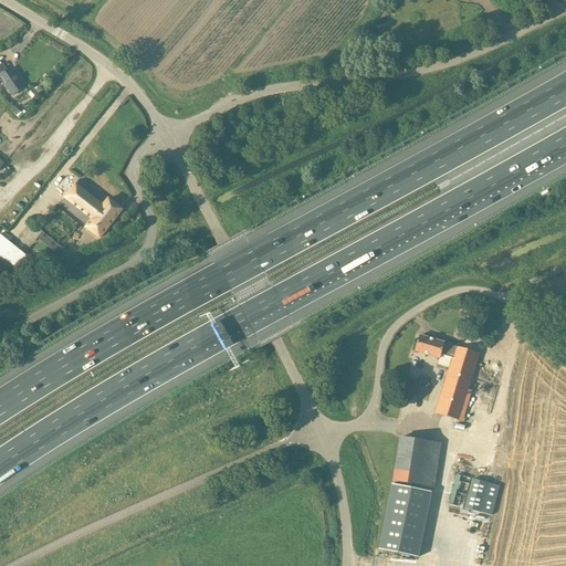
[(0,82),(2,82),(12,96),(23,88),(11,67),(8,71),(2,63),(0,64),(0,82)]
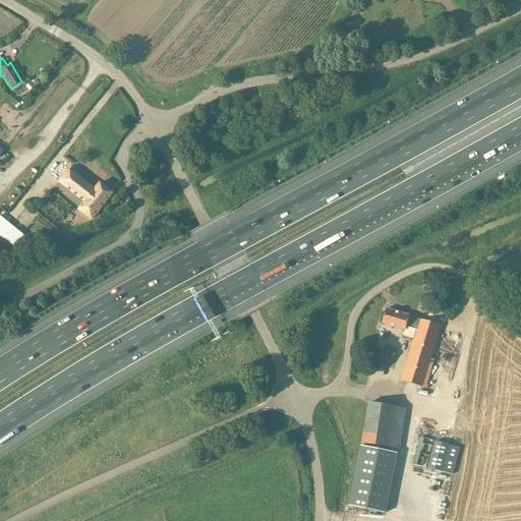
[(76,208),(79,210),(92,220),(113,193),(100,183),(99,184),(75,165),(56,188),(38,209),(60,228),(76,208)]
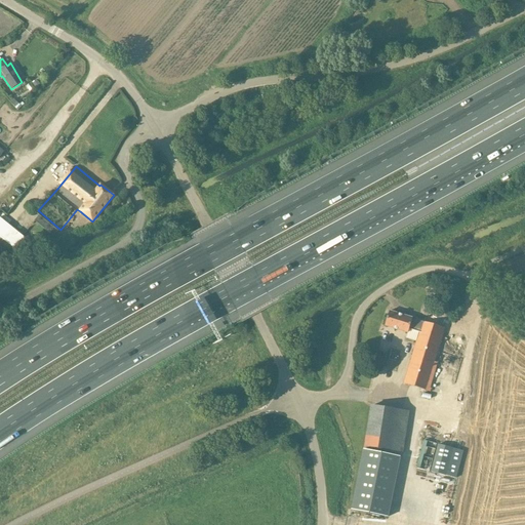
[(30,241),(0,216),(0,250),(13,261),(30,241)]
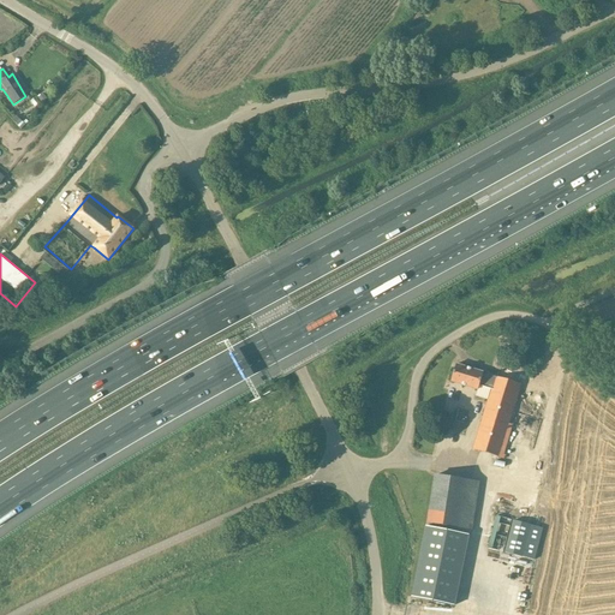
[(478,390),(479,387),(491,389),(473,451),(503,460),(506,455),(503,454),(512,424),(508,423),(520,384),(483,374),(483,372),(455,364),(451,382),(478,390)]
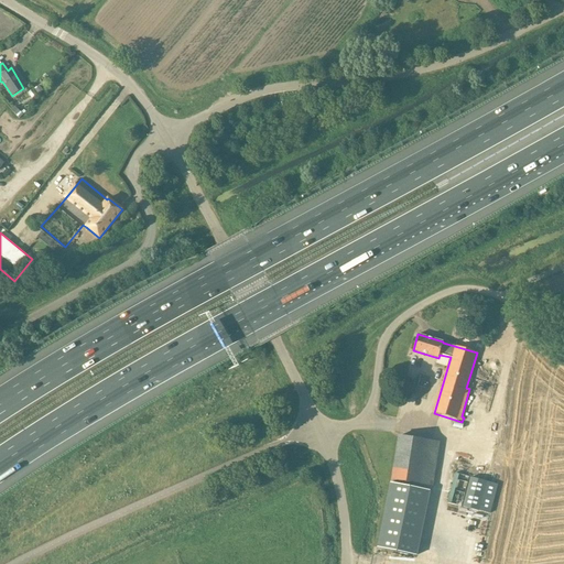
[(390,502),(401,505),(404,483),(433,487),(440,442),(398,435),(391,480),(393,480),(390,502)]
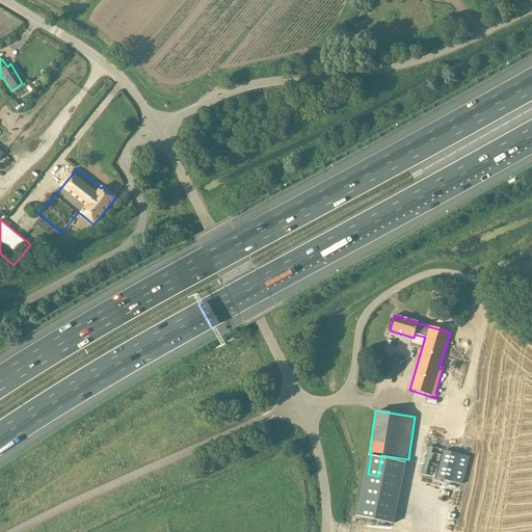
[(410,504),(427,508),(429,501),(430,501),(436,478),(462,485),(470,457),(429,446),(422,474),(416,473),(409,496),(413,497),(410,504)]
